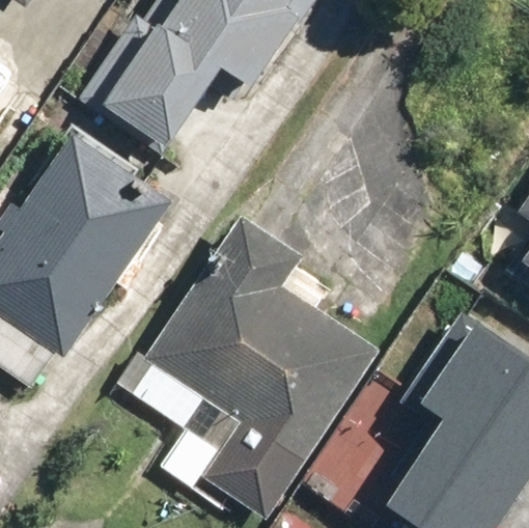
[(2,0),(21,10),(27,0),(2,0)]
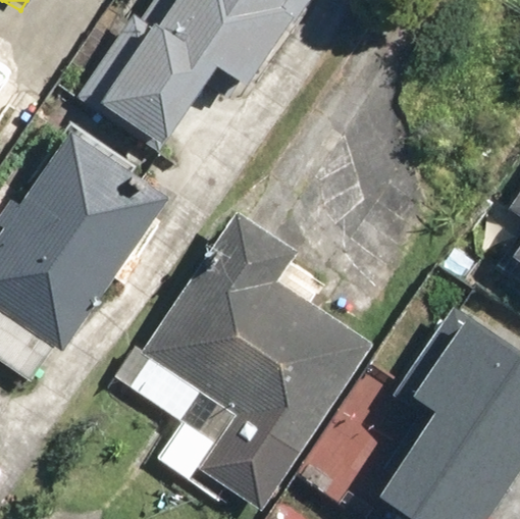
[(278,0),(157,0),(142,24),(131,17),(86,85),(171,141),(224,62),(253,81),(296,15),(277,3),(278,0)]
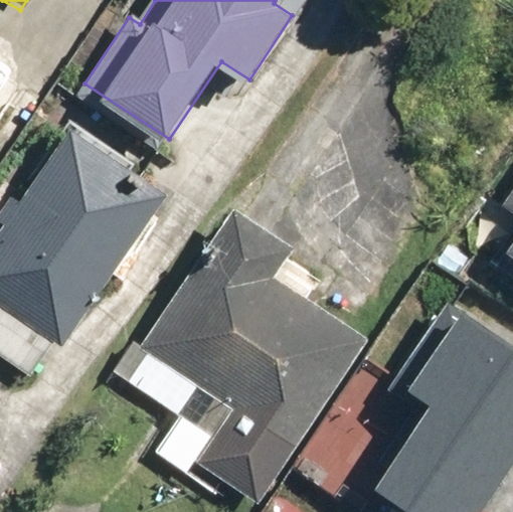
[(0,361),(25,379),(52,339),(64,347),(170,189),(70,122),(0,225),(0,361)]
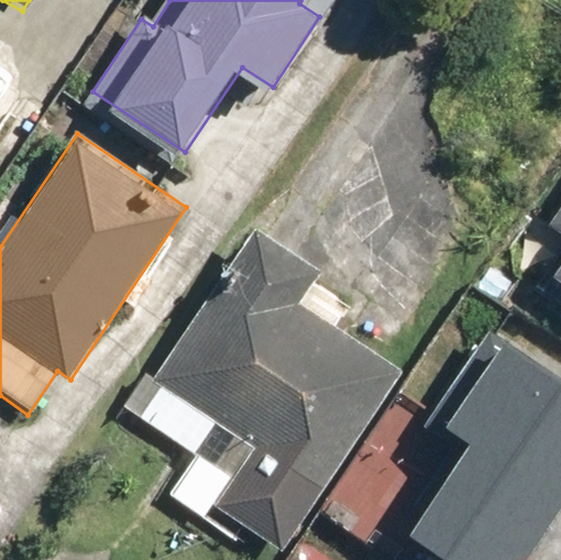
[(282,555),(403,372),(297,302),(320,268),(256,226),(132,413),(197,457),(172,496),(240,542),(248,531),(282,555)]
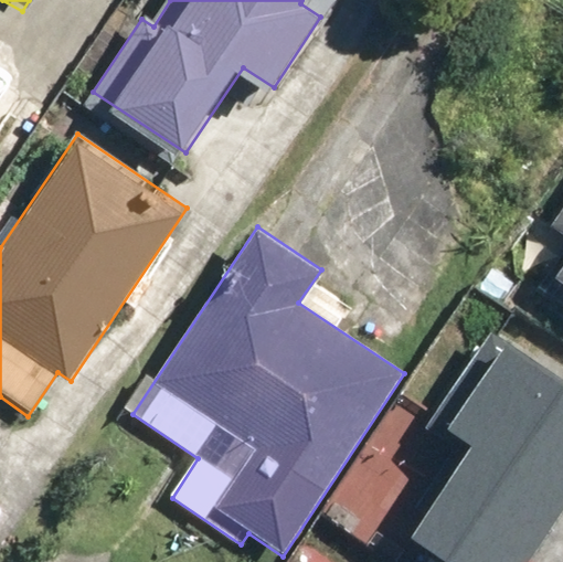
[(562,382),(494,332),(433,417),(460,438),(401,522),(456,561),(533,561),(562,521),(562,382)]
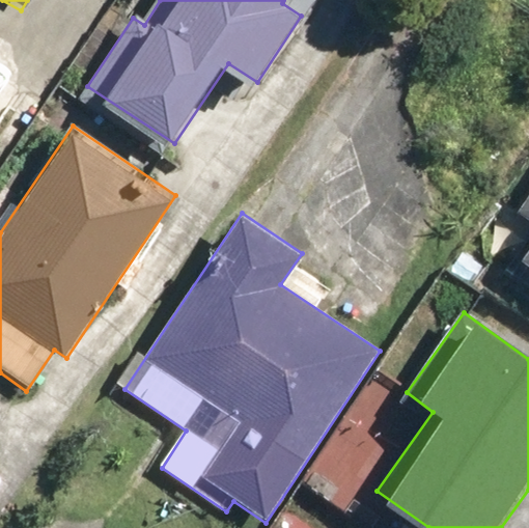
All buildings are outlined.
